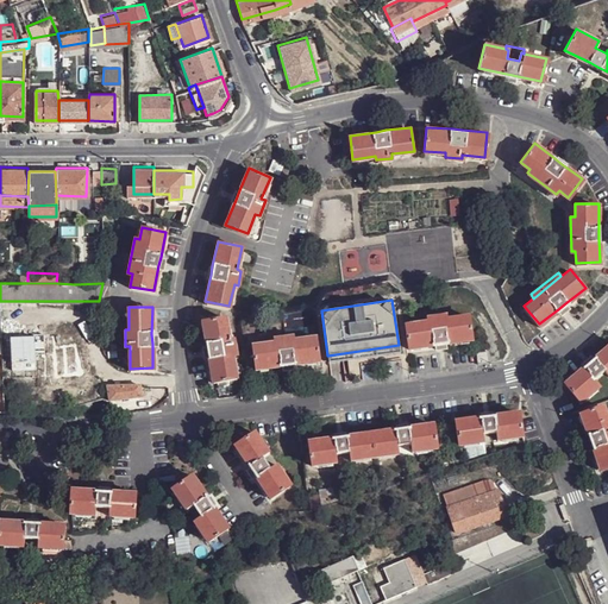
[(468,314),(445,318),(444,314),(427,316),(427,320),(405,323),(408,346),(436,341),(445,340),(471,337),(468,314)]
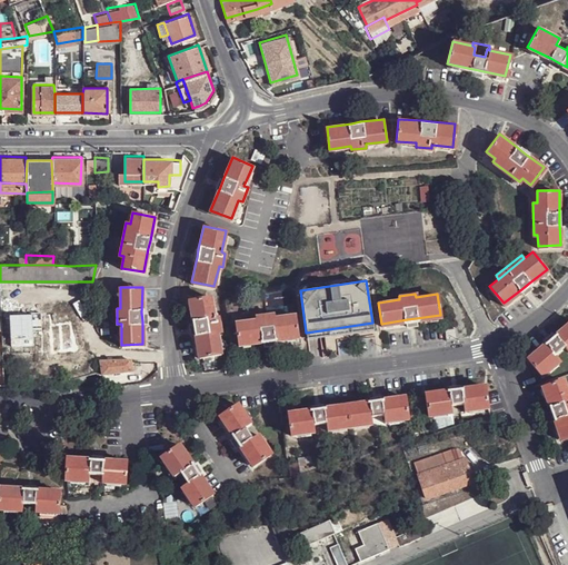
[(210,296),(189,299),(192,321),(195,330),(199,355),(220,352),(217,331),(220,330),(218,316),(213,316),(210,296)]
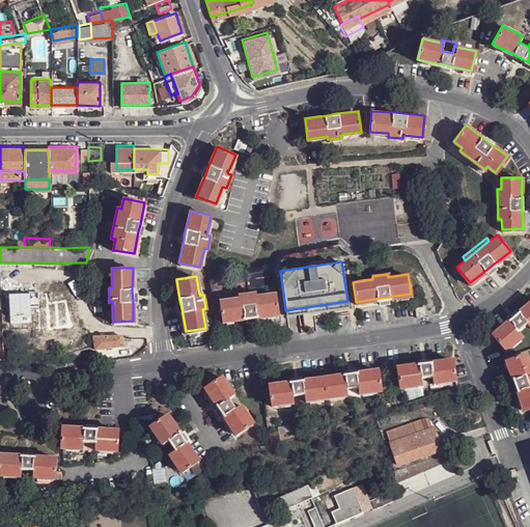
[(221,299),(223,320),(246,316),(254,315),(277,312),(275,292),(255,295),(254,290),(239,293),(239,297),(221,299)]
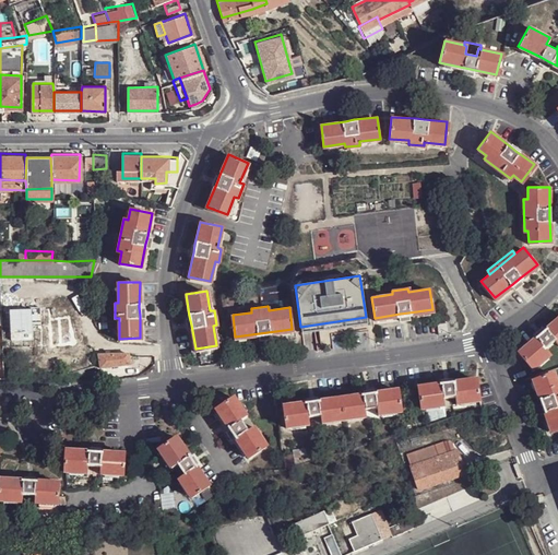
[(87,330),(84,315),(44,323),(50,354),(90,345),(87,330)]
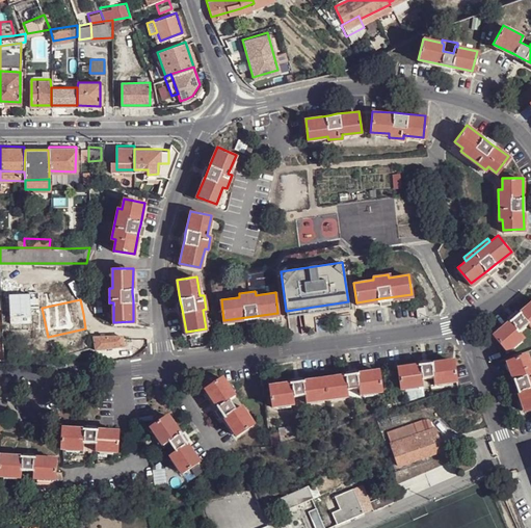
[(530,300),(516,313),(510,318),(494,333),(506,349),(523,335),(519,330),(528,322),(530,325),(530,300)]
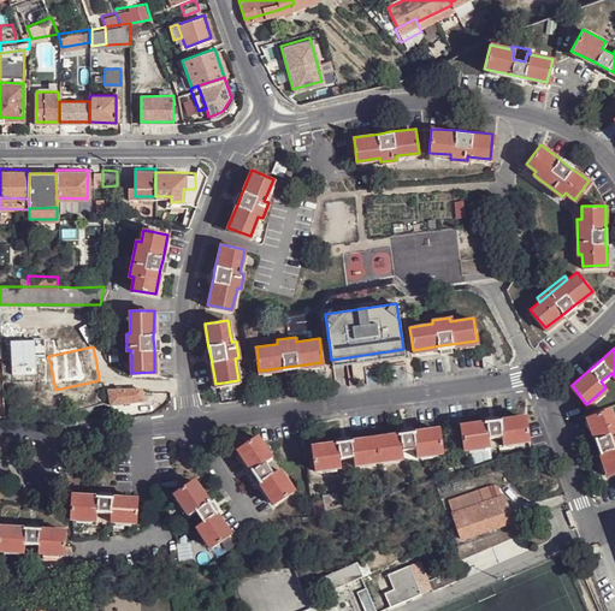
[(403,349),(331,360),(332,366),(404,354),(403,349)]
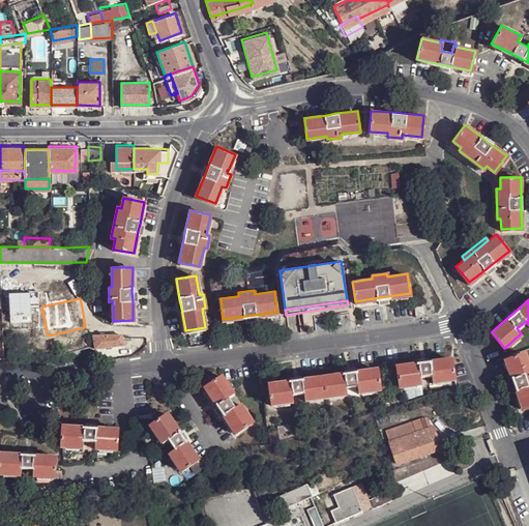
[(423,302),(413,303),(415,314),(424,313),(423,302)]
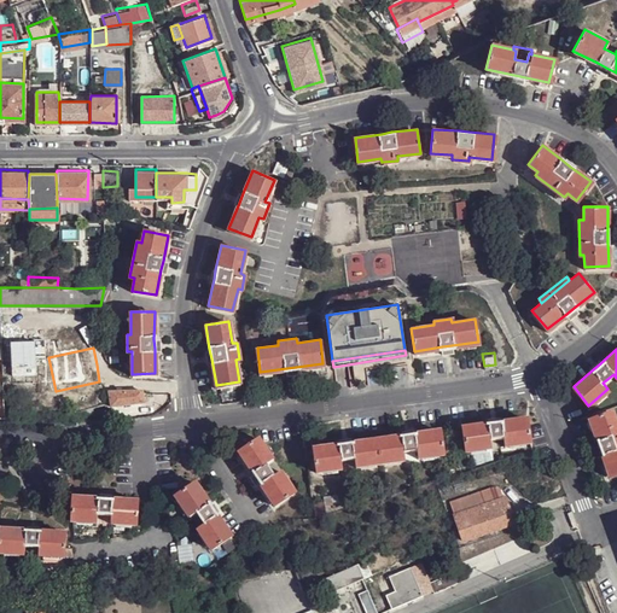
[(110,406),(141,402),(143,398),(141,389),(109,391),(110,406)]
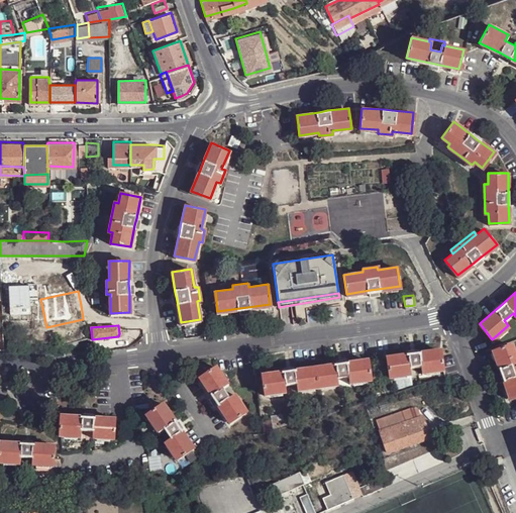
[(515,351),(515,352),(512,342),(492,349),(509,397),(515,394),(515,351)]
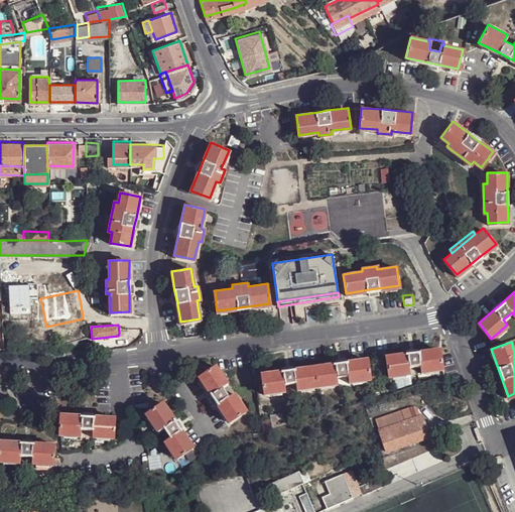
[(441,368),(439,348),(416,351),(408,352),(386,355),(388,375),(409,372),(409,365),(420,364),(421,370),(441,368)]
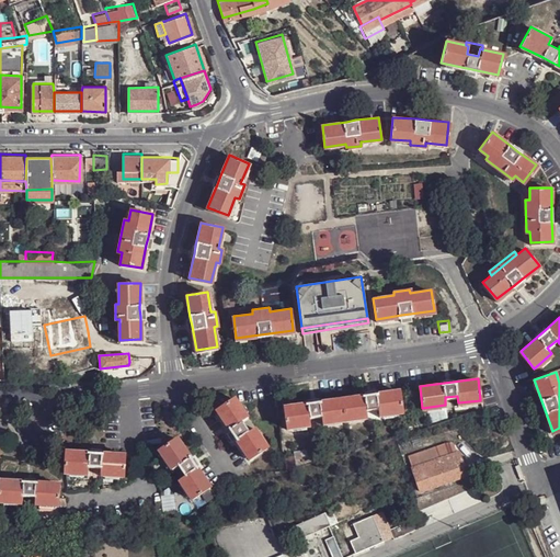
[(287,425),(309,423),(308,416),(321,413),(322,421),(366,416),(366,408),(378,406),(378,413),(401,410),(399,389),(374,393),(365,394),(317,400),(308,401),(284,405),(287,425)]
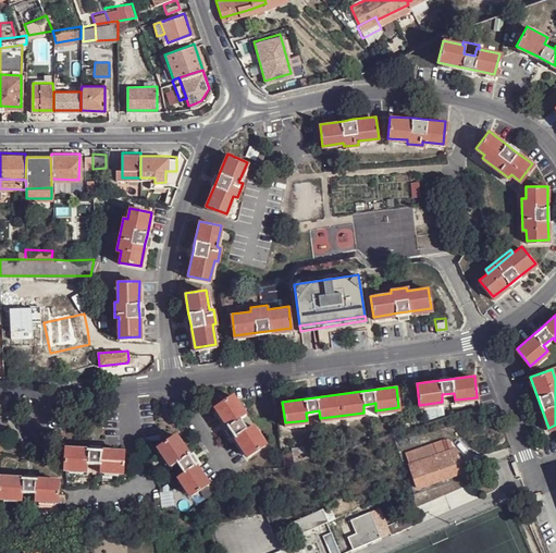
[(232,393),(214,405),(229,426),(233,433),(247,454),(266,441),(252,422),(246,427),(238,416),(245,412),(232,393)]
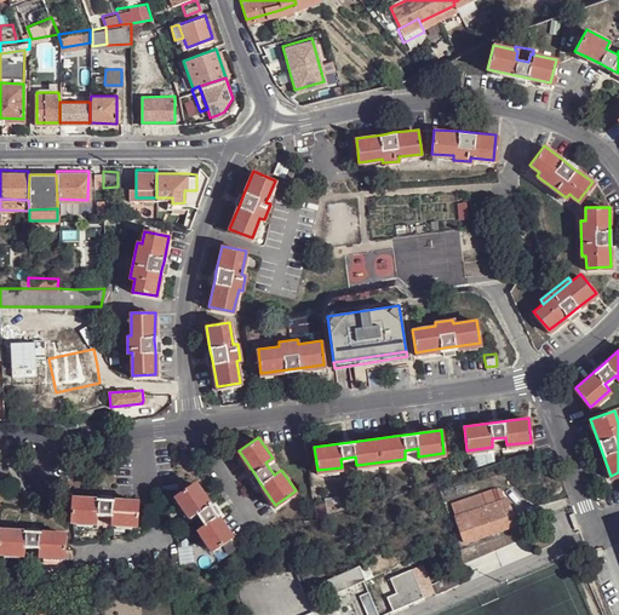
[(211,547),(230,534),(210,504),(195,481),(175,494),(189,516),(196,511),(205,522),(196,527),(211,547)]
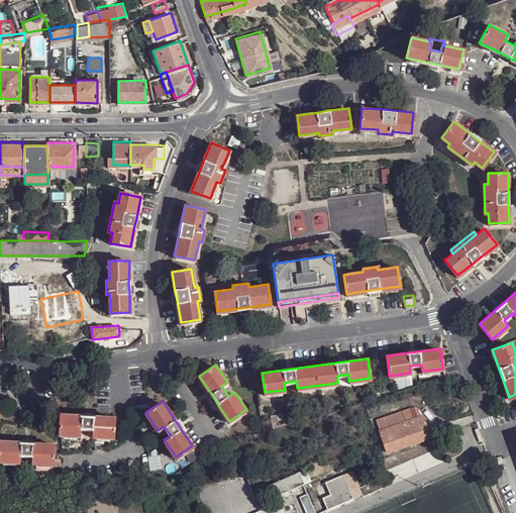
[(403,407),(377,416),(388,448),(430,434),(423,413),(406,418),(403,407)]
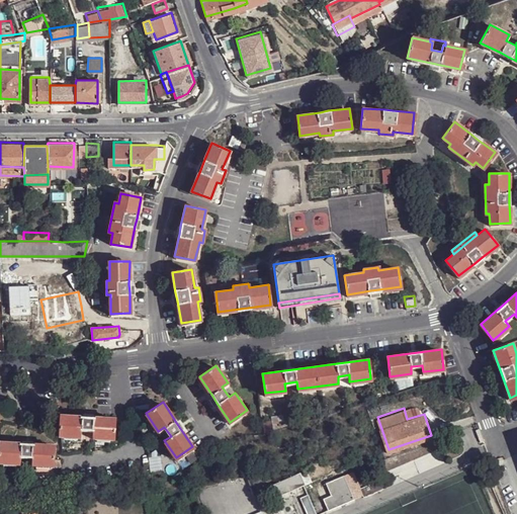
[(82,416),(60,414),(59,435),(80,436),(81,429),(85,429),(92,430),(92,436),(106,437),(112,437),(113,417),(91,416),(91,412),(82,412),(82,416)]
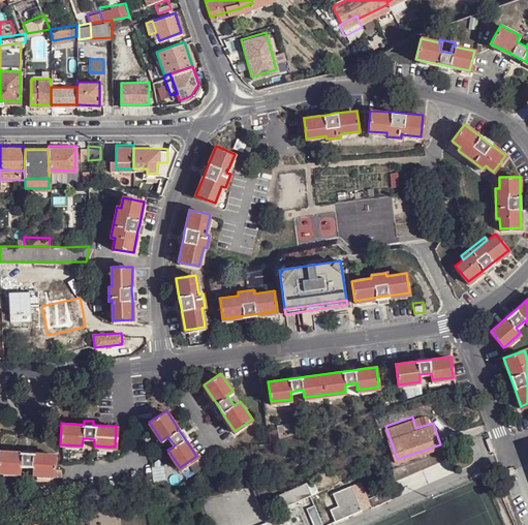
[(53,474),(55,454),(31,453),(23,453),(0,451),(0,471),(21,472),(21,465),(32,466),(32,473),(53,474)]
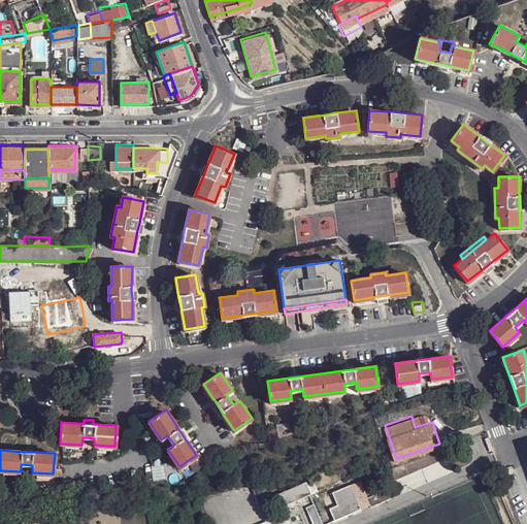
[(228,476),(217,480),(220,485),(230,480),(228,476)]
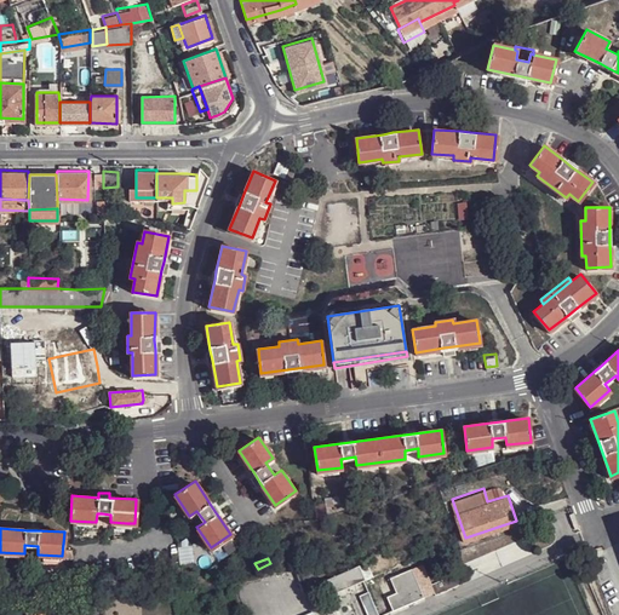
[(359,562),(365,575),(372,573),(366,558),(359,562)]
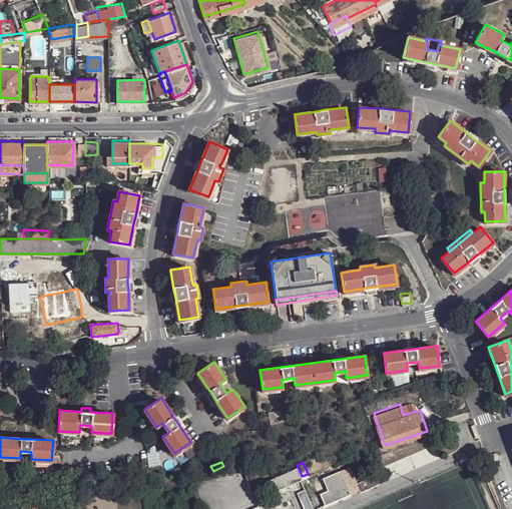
[(225,467),(228,474),(235,470),(233,463),(225,467)]
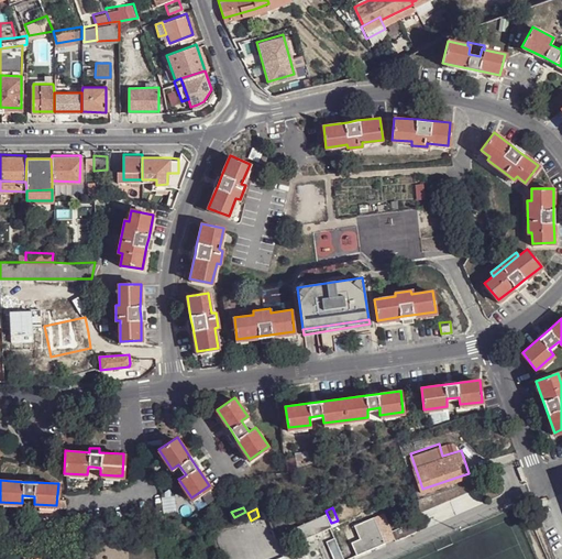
[(331,523),(326,511),(294,524),(299,537),(331,523)]
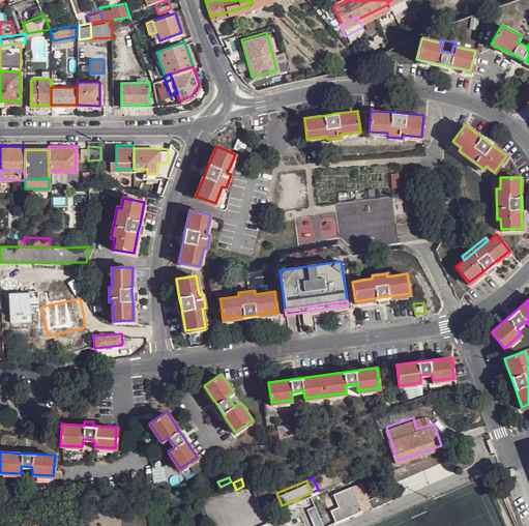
[(361,508),(351,485),(333,492),(338,504),(329,507),(334,520),(361,508)]
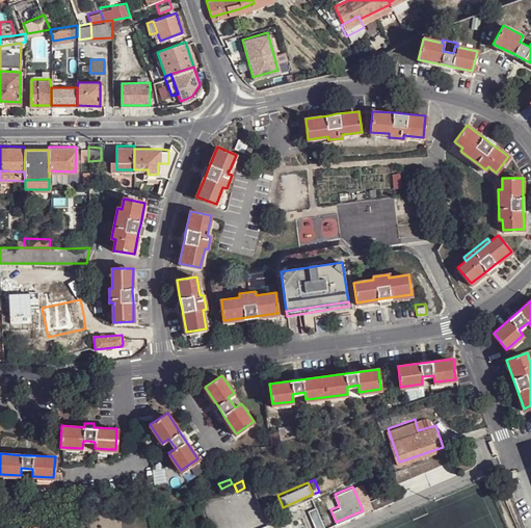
[(389,489),(368,497),(372,506),(392,498),(389,489)]
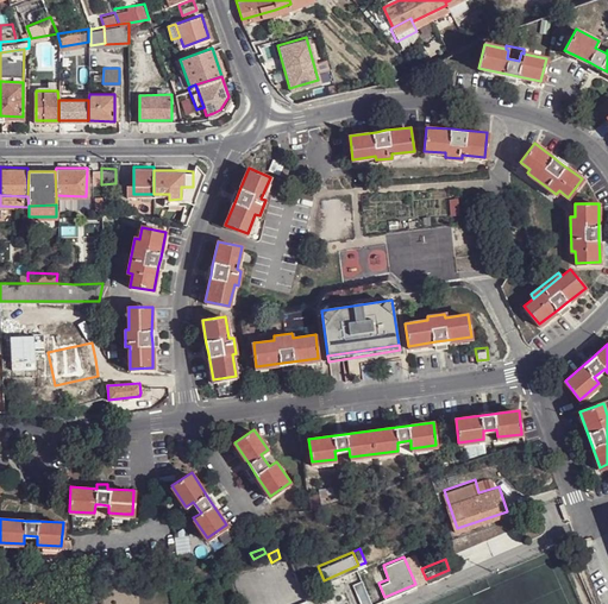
[(367,603),(370,603),(361,578),(351,582),(359,603),(367,603)]
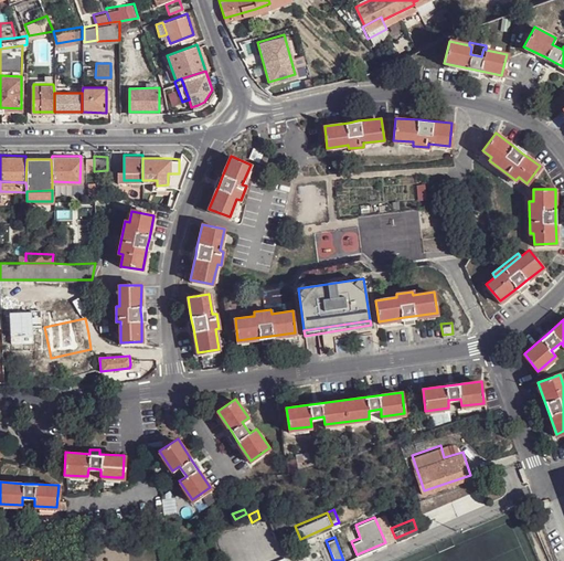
[(302,552),(306,560),(314,560),(311,557),(321,552),(318,544),(302,552)]
